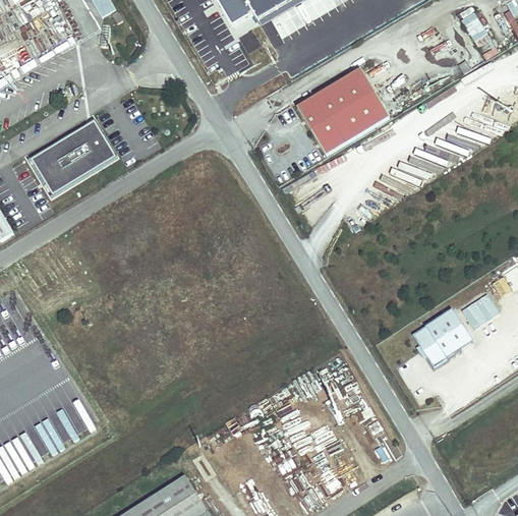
[(92,0),(100,14),(113,6),(110,0),(92,0)]
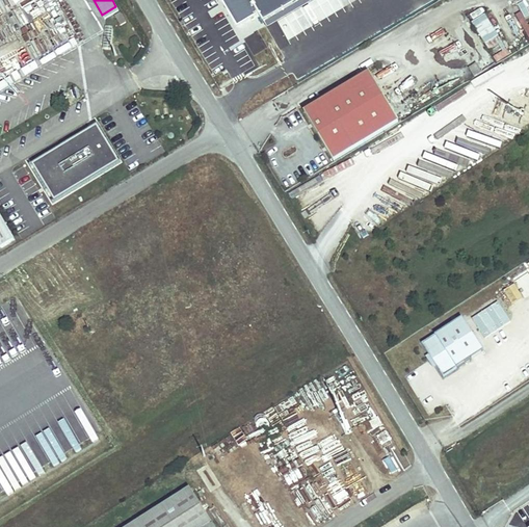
[(123,18),(117,7),(111,11),(117,21),(123,18)]
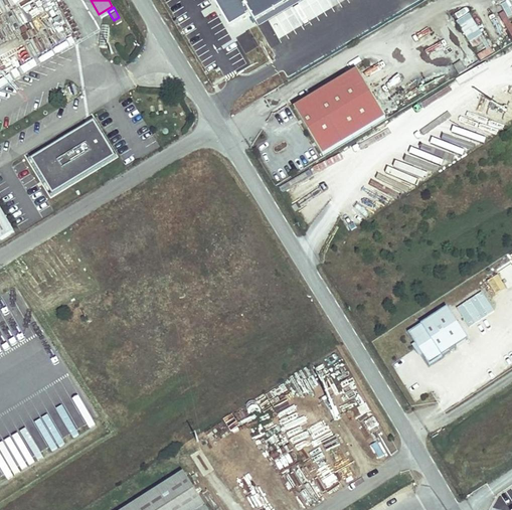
[(467,9),(454,17),(467,38),(480,30),(467,9)]
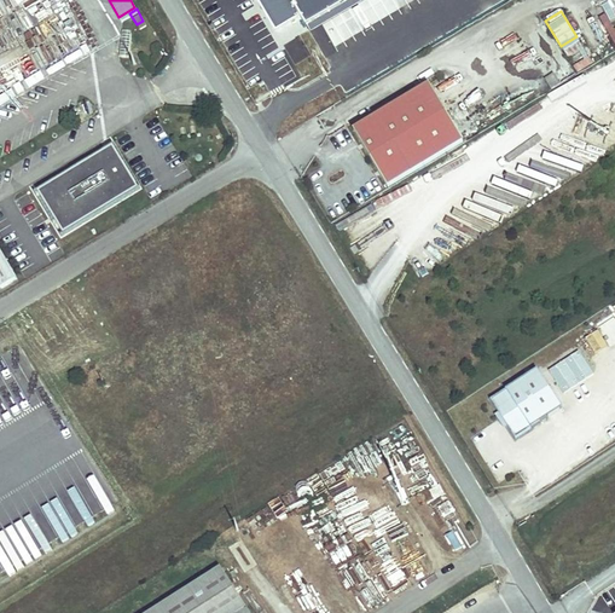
[(541,73),(547,84),(557,77),(550,67),(541,73)]
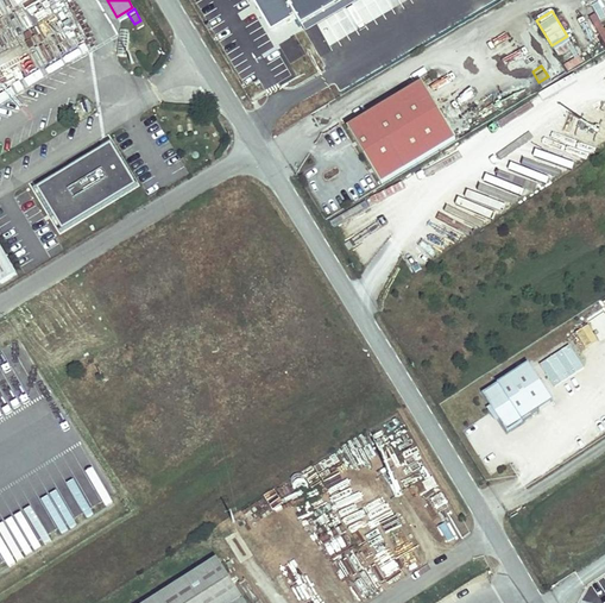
[(378,180),(453,133),(418,77),(345,123),(378,180)]
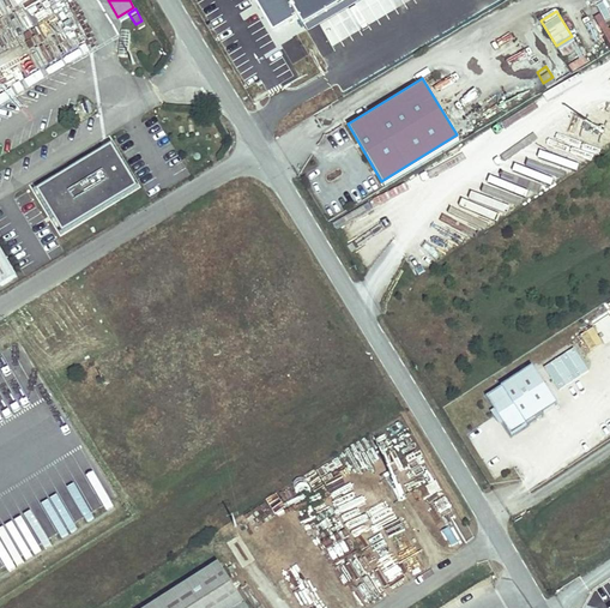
[(213,144),(207,118),(198,120),(204,146),(213,144)]
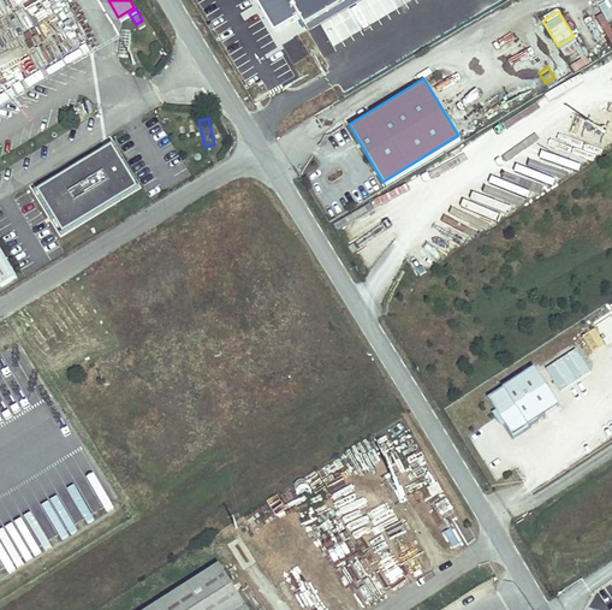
[(111,146),(37,190),(60,227),(134,183),(111,146)]
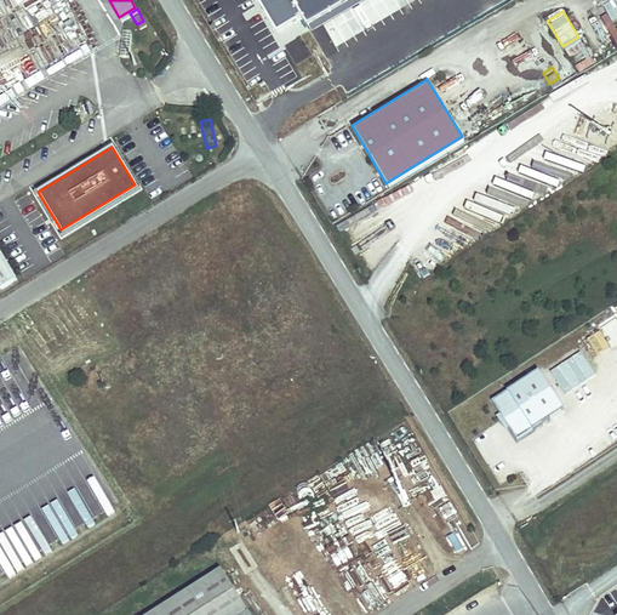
[(0,280),(13,273),(0,250),(0,280)]
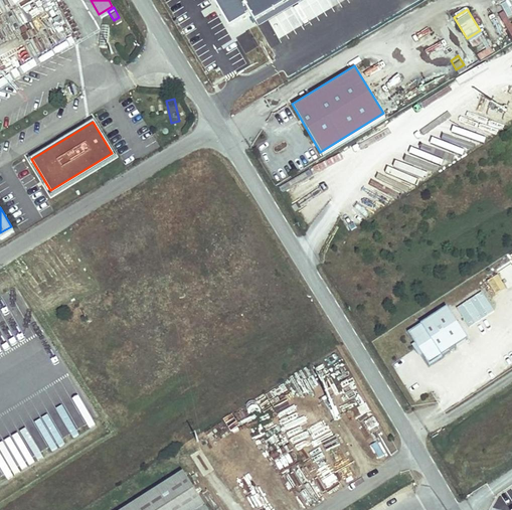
[(496,271),(486,275),(492,288),(501,283),(496,271)]
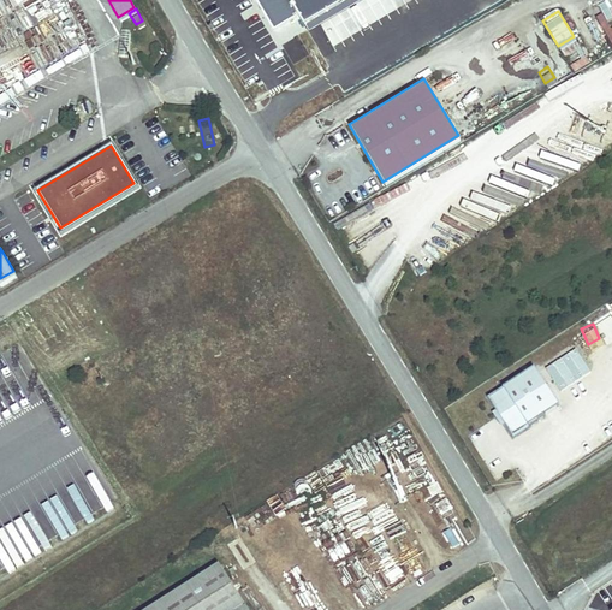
[(84,380),(99,372),(90,357),(77,366),(84,380)]
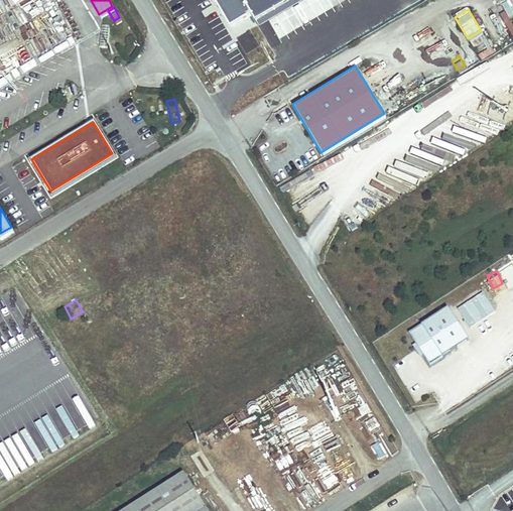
[(427,361),(467,335),(445,303),(406,329),(427,361)]
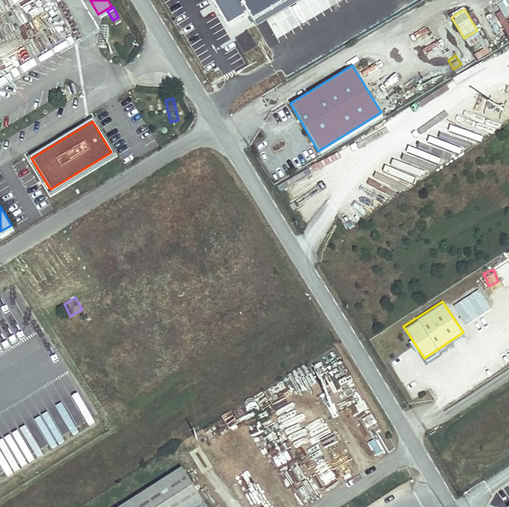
[(207,506),(178,462),(110,506),(207,506)]
